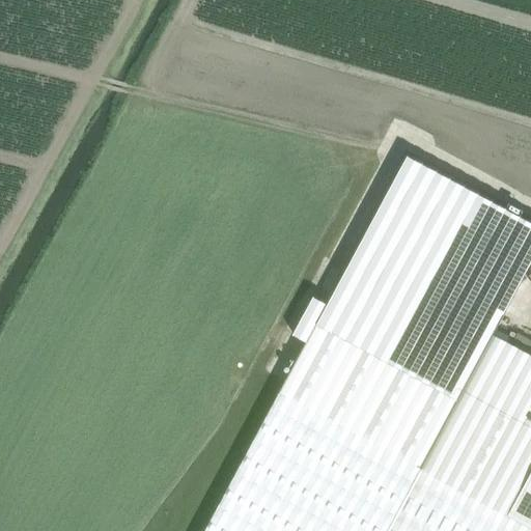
[(328,304),(317,324),(457,399),(459,400),(495,336),(494,335),(509,305),(530,264),(530,222),(408,156),(352,259),(328,304)]
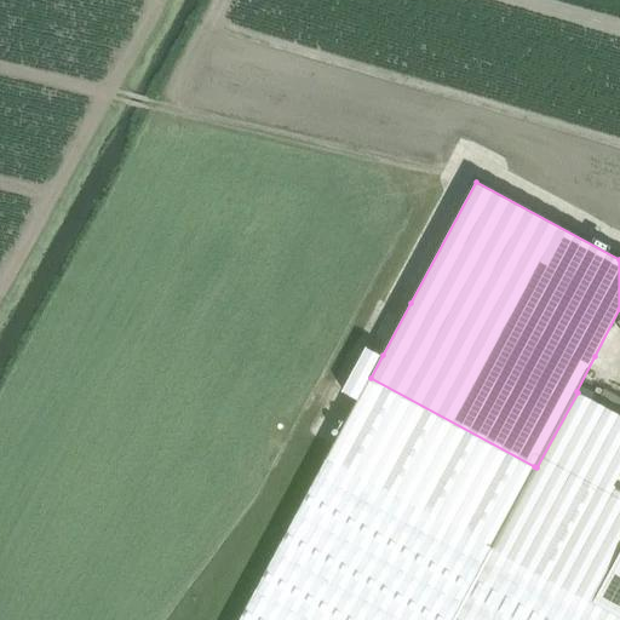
[(454,619),(493,547),(537,468),(534,466),(371,378),(239,619),(454,619)]
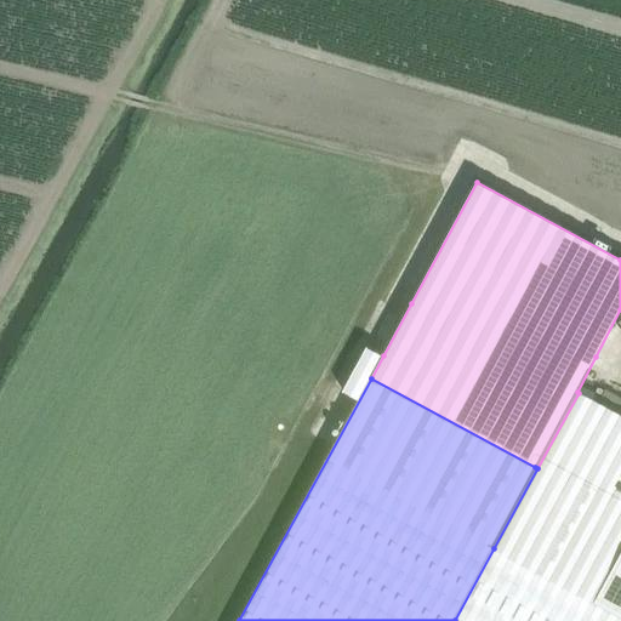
[(537,468),(494,548),(594,603),(620,552),(620,415),(579,393),(537,468)]
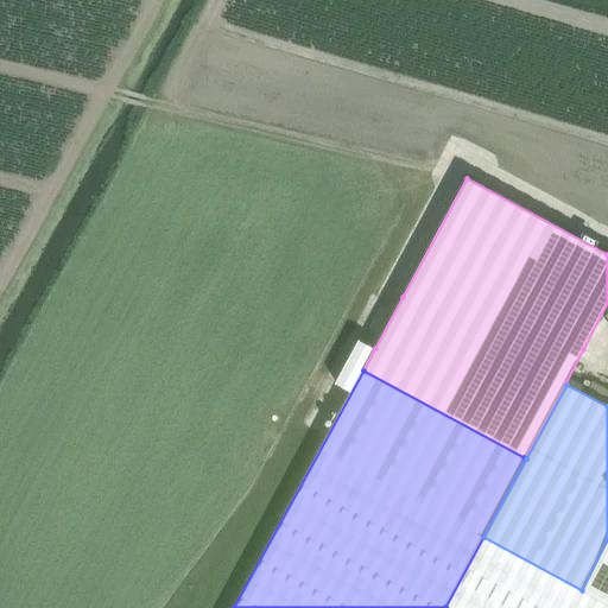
[(445,607),(607,607),(607,603),(582,590),(483,537),(445,607)]
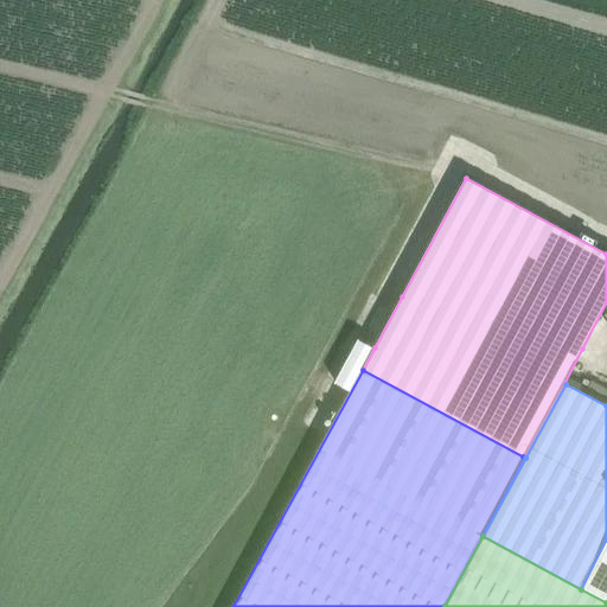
[(606,540),(581,589),(606,602),(606,540)]
